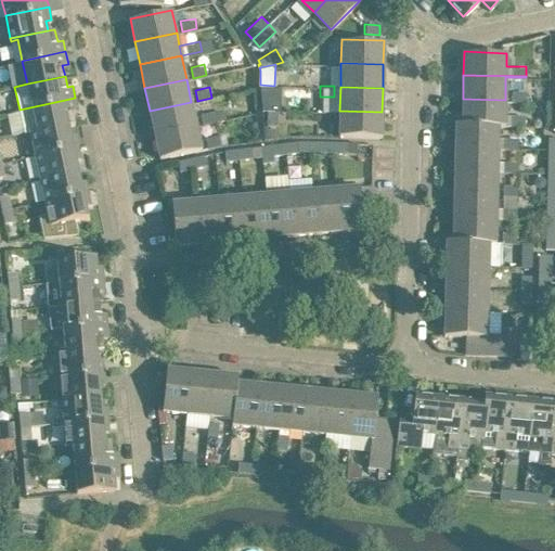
[(280,90),(261,89),(262,109),(279,110),(280,90)]
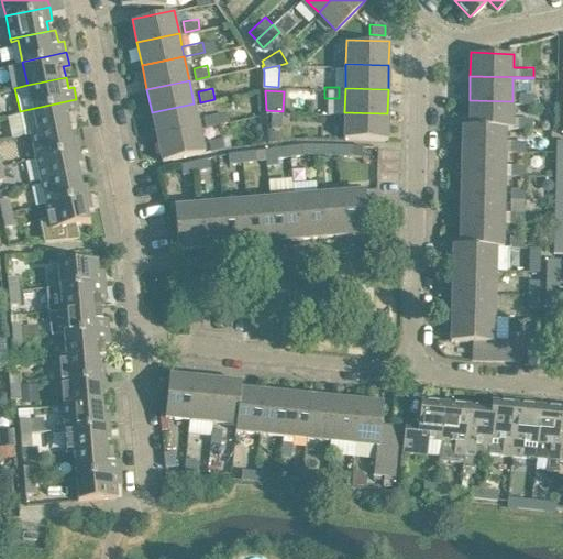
[(519,101),(533,101),(533,91),(519,90),(519,101)]
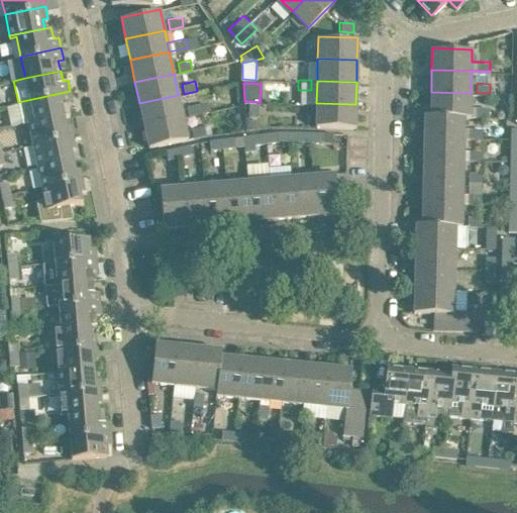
[(73,102),(70,91),(18,102),(22,122),(27,121),(27,122),(70,113),(68,103),(73,102)]
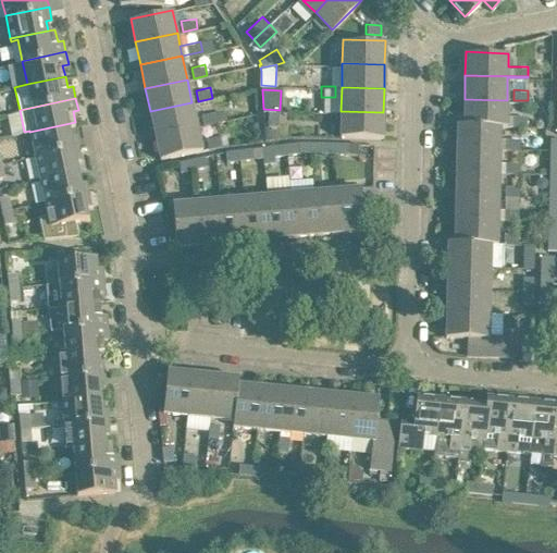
[(465,99),(463,122),(506,123),(507,100),(465,99)]
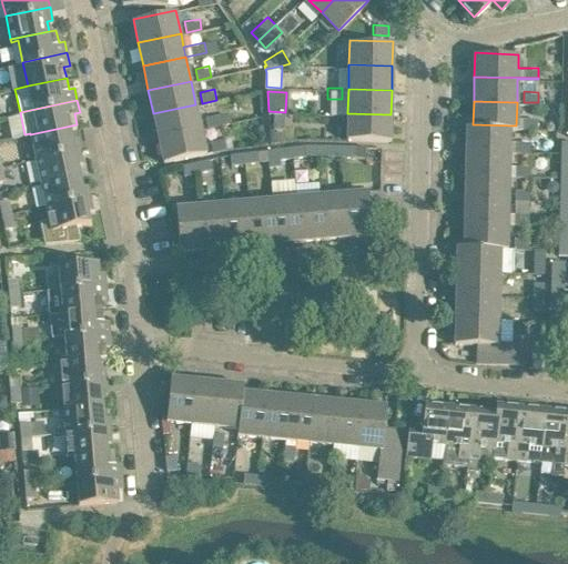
[(153,113),(159,137),(201,128),(195,104),(153,113)]
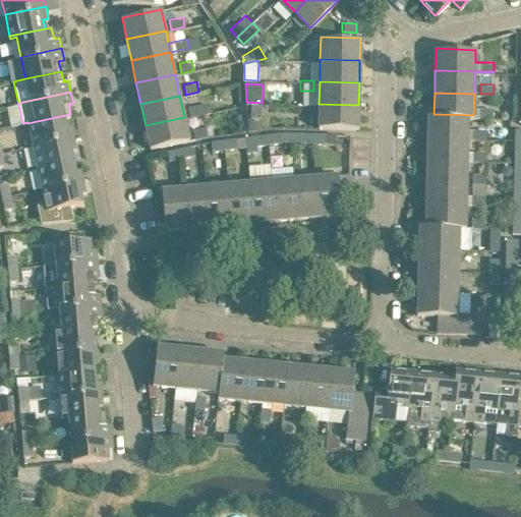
[(200,103),(188,106),(190,116),(203,113),(200,103)]
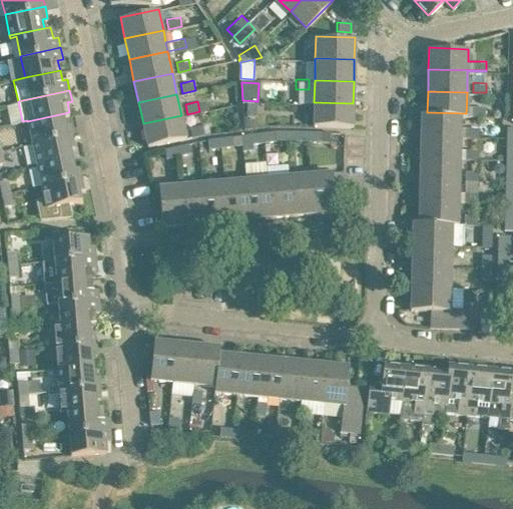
[(309,101),(296,101),(295,111),(308,111),(309,101)]
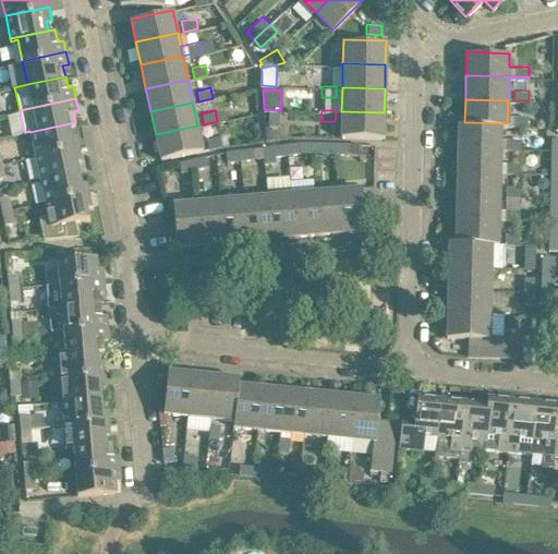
[(341,135),(362,136),(384,136),(384,112),(341,111),(341,135)]
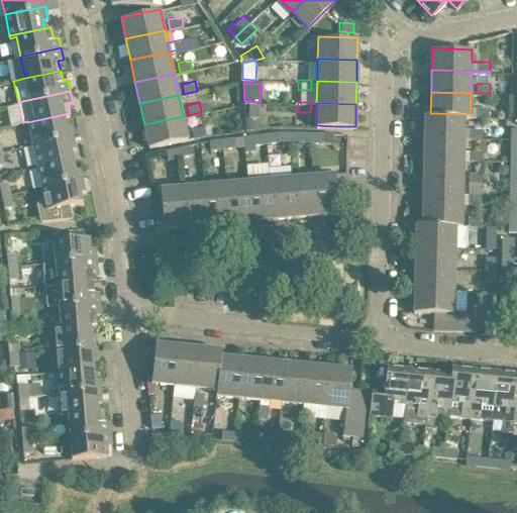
[(490,106),(477,105),(476,115),(489,116),(490,106)]
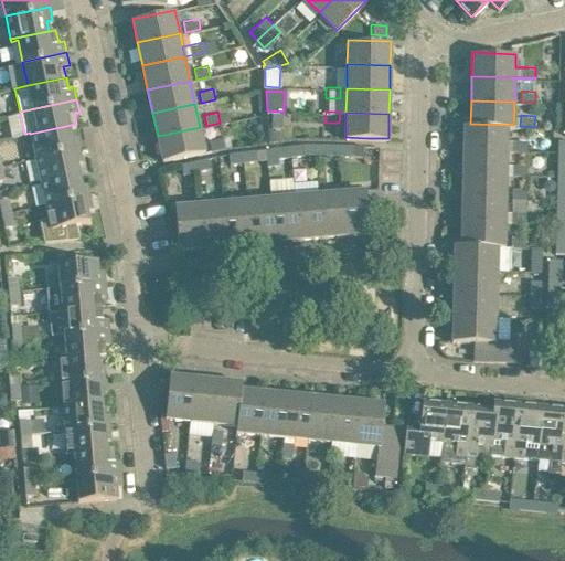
[(76,125),(76,124),(30,134),(35,157),(80,148),(77,135),(71,136),(70,127),(76,125)]
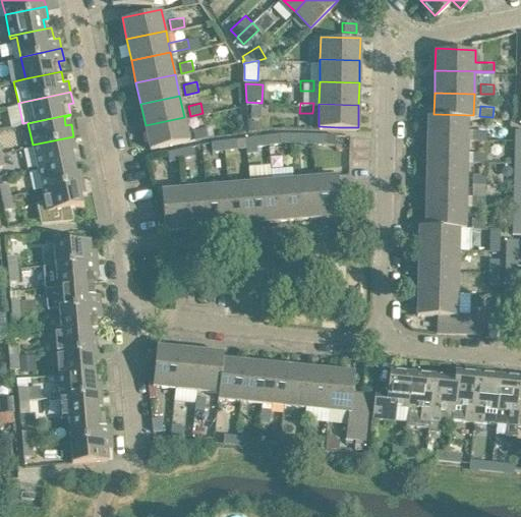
[(473,117),(473,115),(433,114),(427,114),(427,136),(467,137),(467,116),(473,117)]
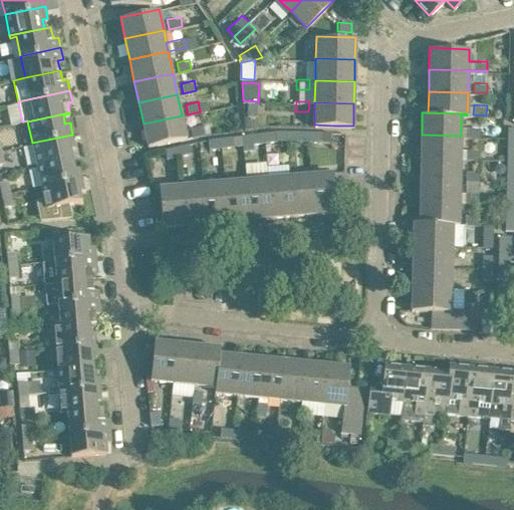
[(187,138),(182,115),(144,123),(148,146),(187,138)]
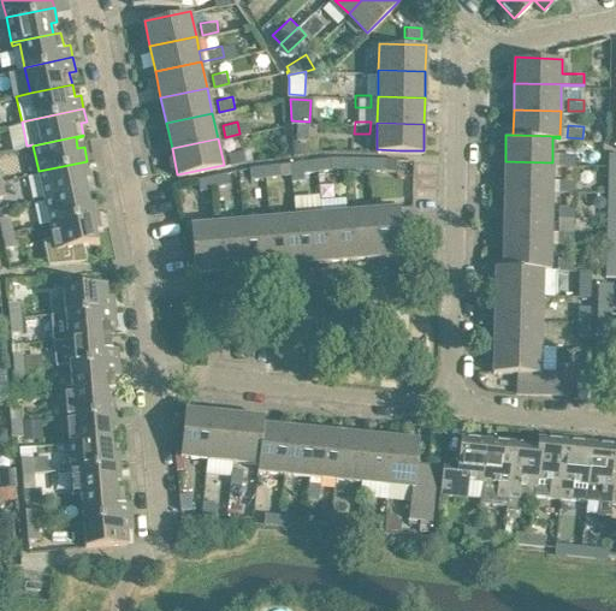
[(243,148),(227,152),(230,162),(246,160),(246,159),(243,148)]
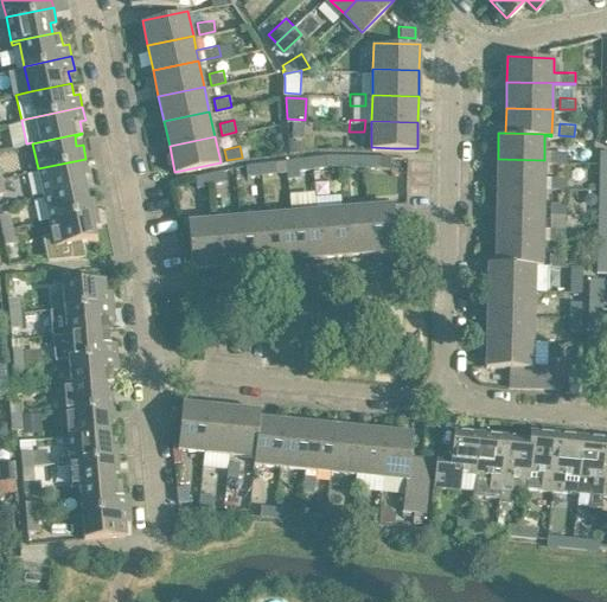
[(550,161),(567,161),(567,149),(551,148),(550,161)]
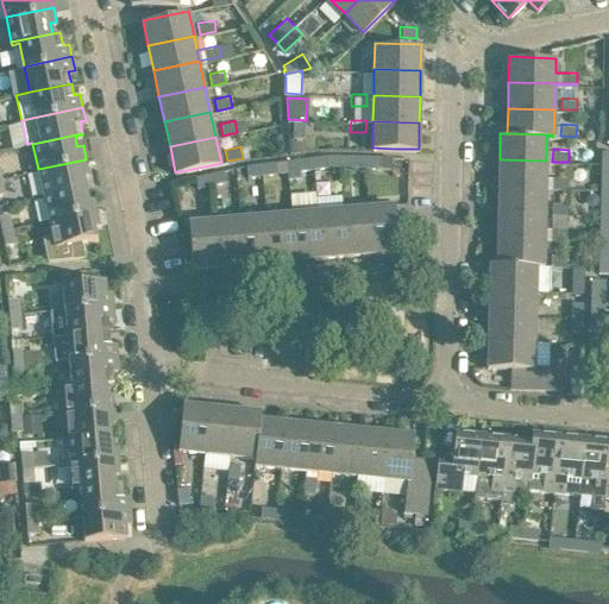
[(313,155),(314,167),(328,164),(327,153),(313,155)]
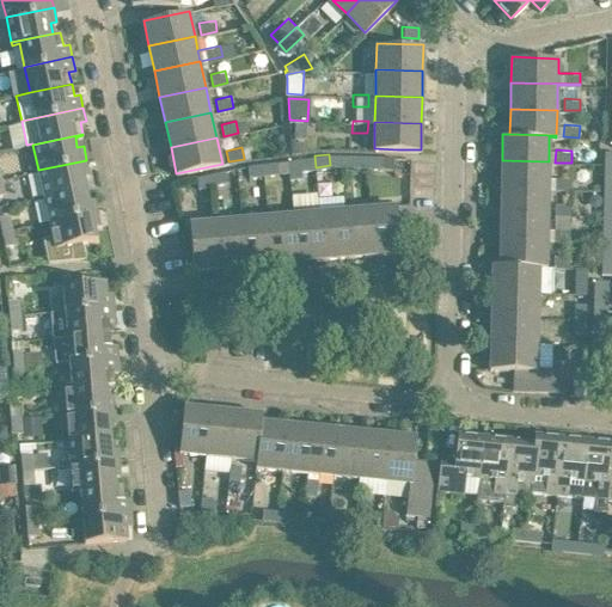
[(316,167),(314,155),(299,158),(301,170),(316,167)]
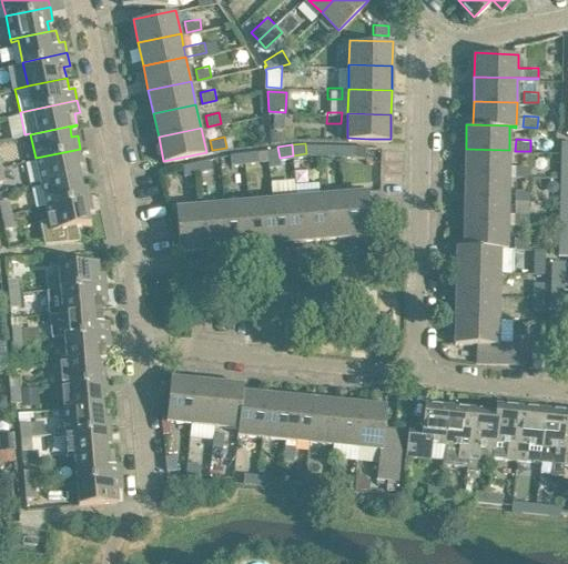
[(316,154),(341,154),(342,145),(316,144),(316,154)]
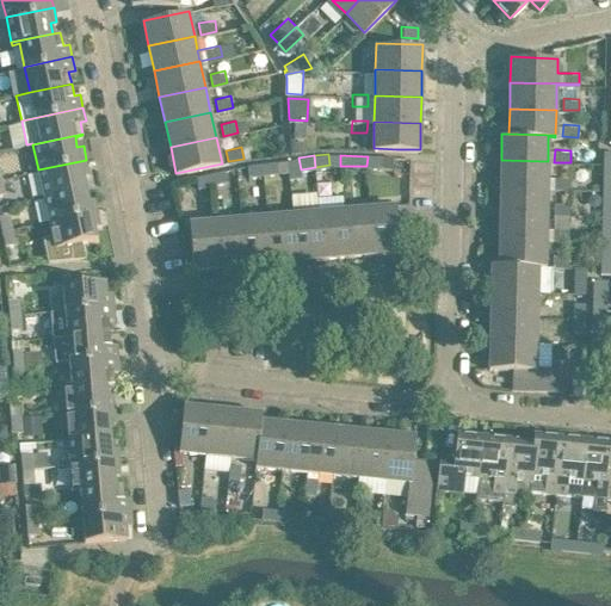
[(368,156),(366,166),(381,167),(382,156),(368,156)]
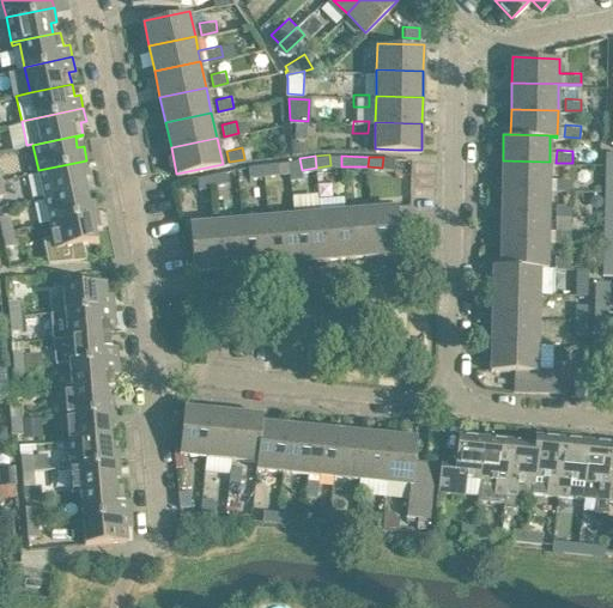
[(262,163),(265,174),(290,171),(289,159),(262,163)]
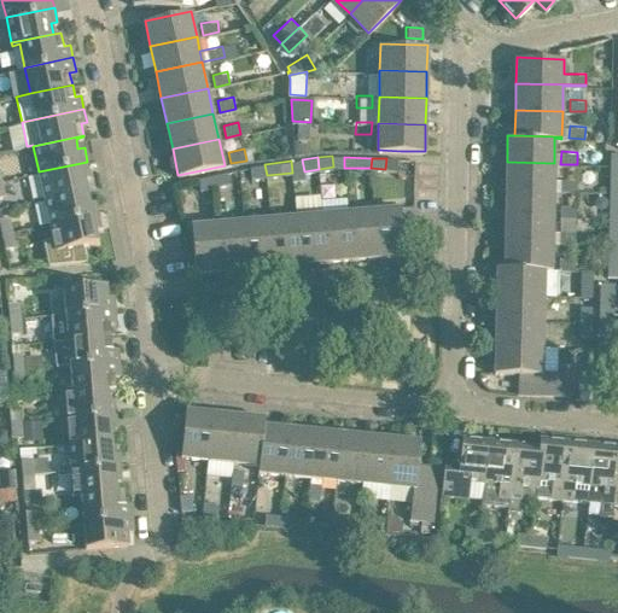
[(87,162),(39,171),(45,197),(86,188),(83,176),(89,175),(87,162)]
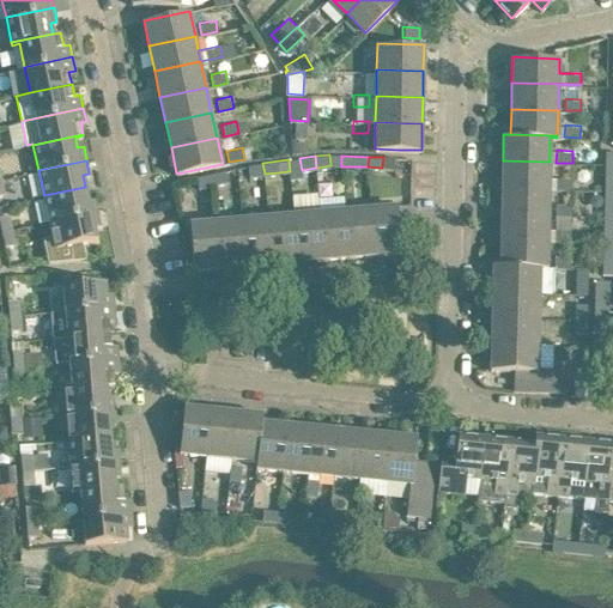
[(503,160),(502,187),(548,187),(550,162),(503,160)]
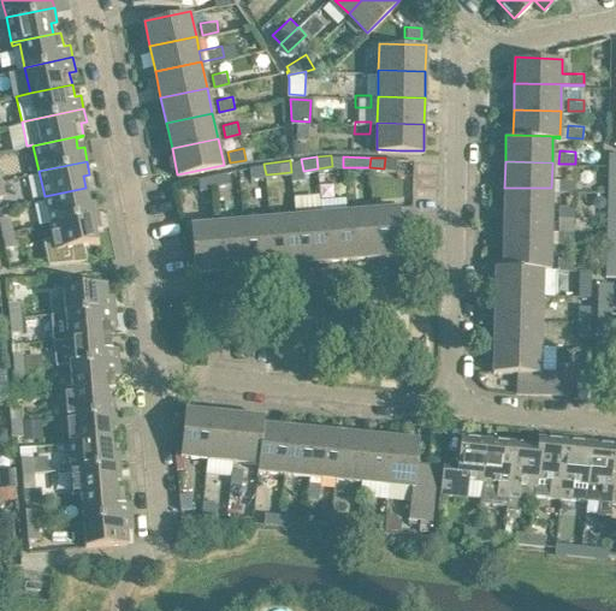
[(266,175),(264,164),(249,165),(250,177),(266,175)]
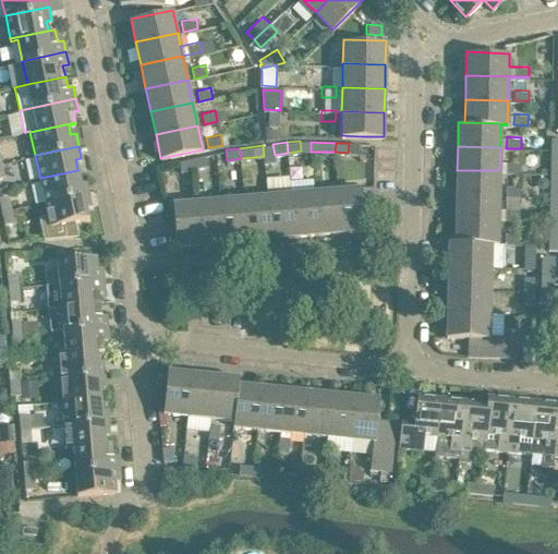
[(191,157),(194,168),(207,165),(205,154),(191,157)]
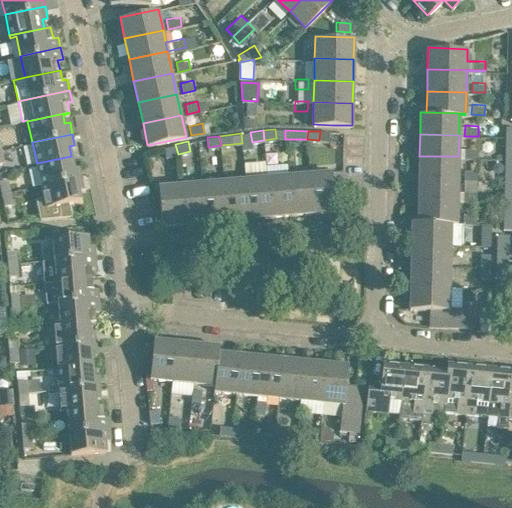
[(175,144),(164,147),(166,156),(178,154),(175,144)]
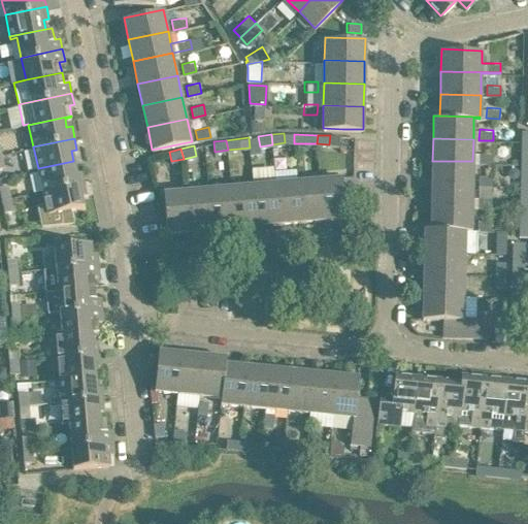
[(479,162),(492,162),(493,152),(479,152),(479,162)]
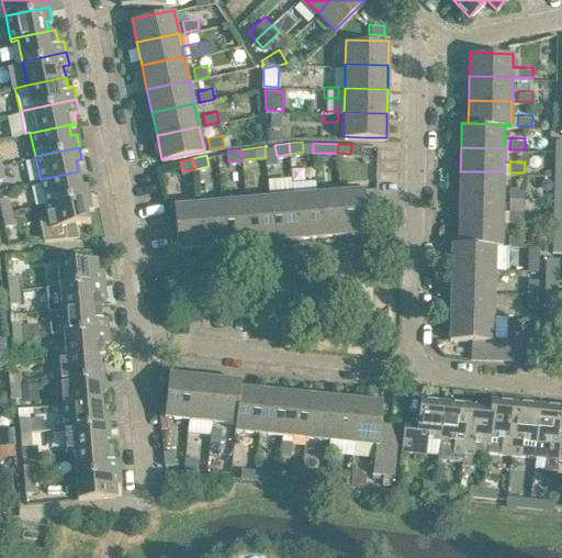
[(78,171),(41,179),(45,202),(89,192),(87,181),(80,182),(78,171)]
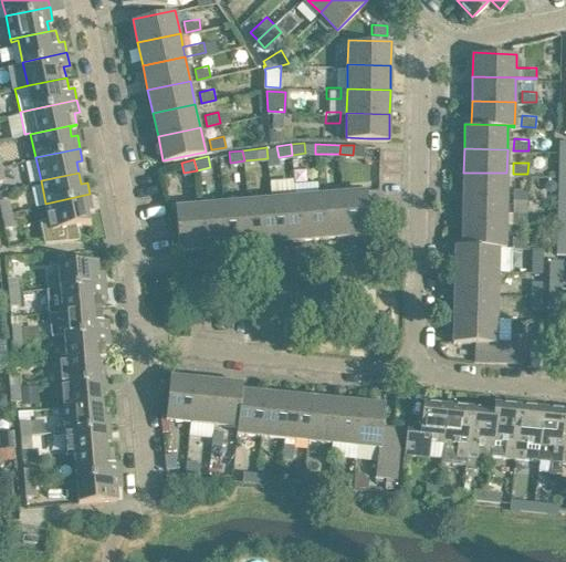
[(463,173),(463,196),(506,197),(506,173),(463,173)]
